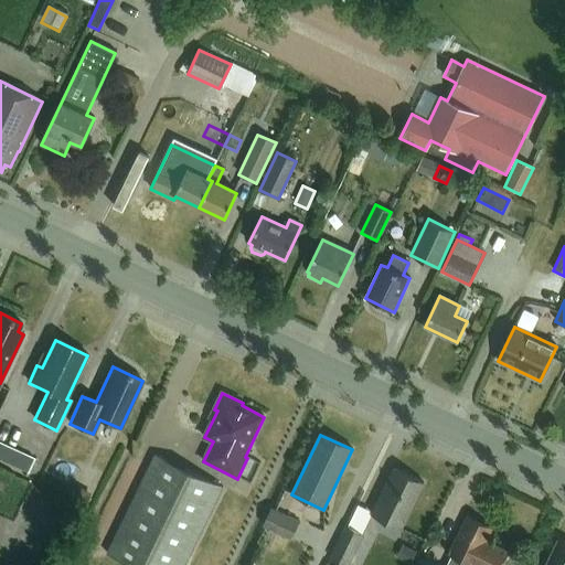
[(129,564),(184,564),(222,487),(155,455),(106,554),(129,564)]
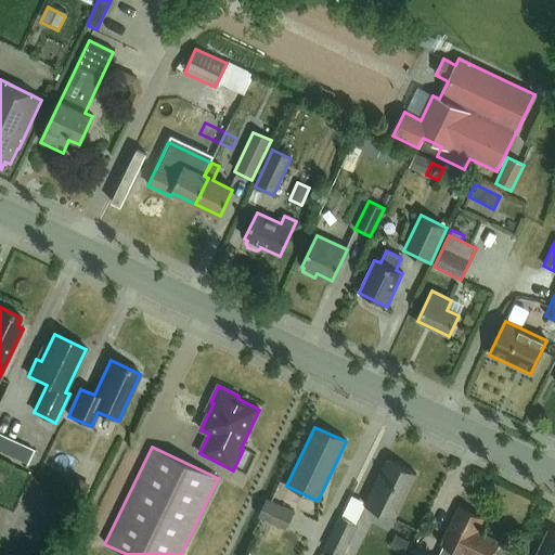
[(395,520),(416,475),(387,461),(365,505),(395,520)]
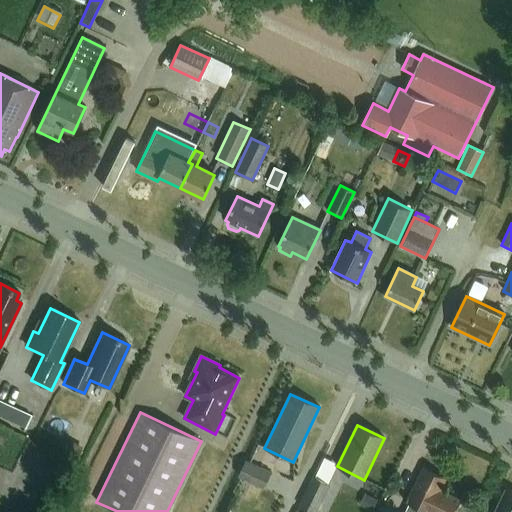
[(245,460),(236,477),(263,490),(271,473),(245,460)]
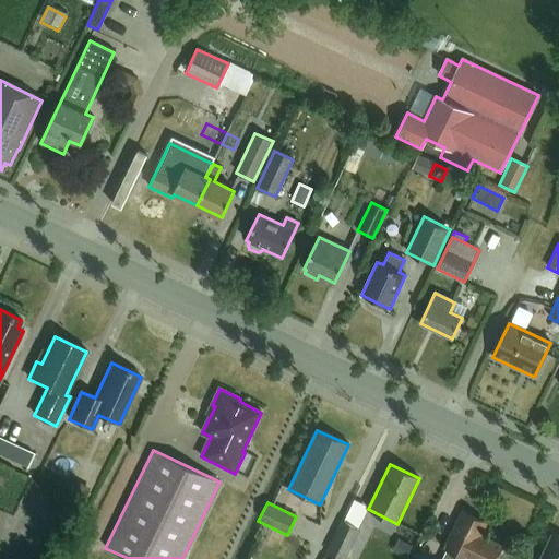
[(486,523),(462,512),(445,547),(448,549),(442,558),(462,558),(463,558),(466,558),(495,558),(501,547),(479,536),(486,523)]
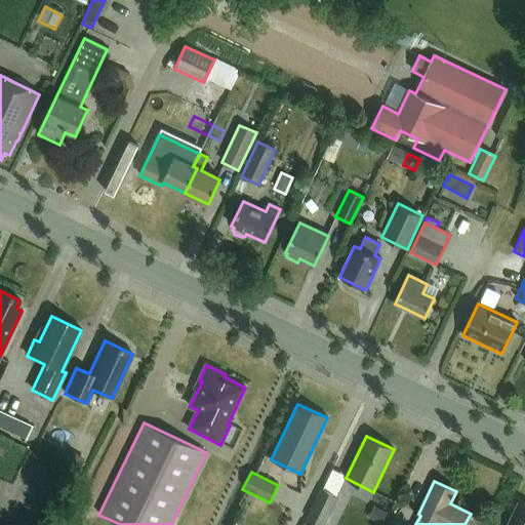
[(286,484),(279,498),(295,507),(303,492),(286,484)]
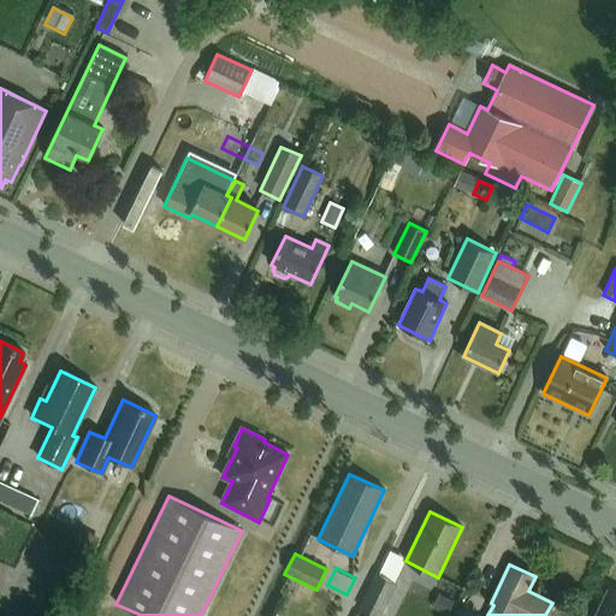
[(377,574),(360,610),(372,615),(379,615),(396,582),(377,574)]
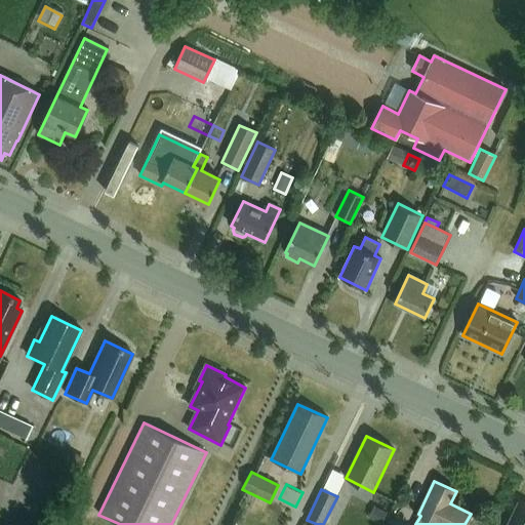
[(524,524),(524,505),(519,501),(507,524),(524,524)]
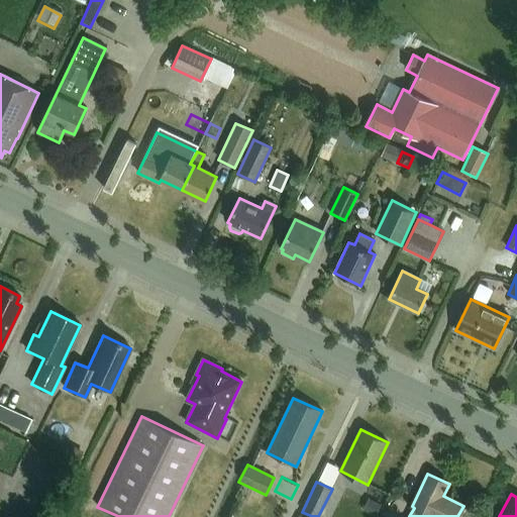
[(375,516),(381,505),(368,499),(363,511),(375,516)]
